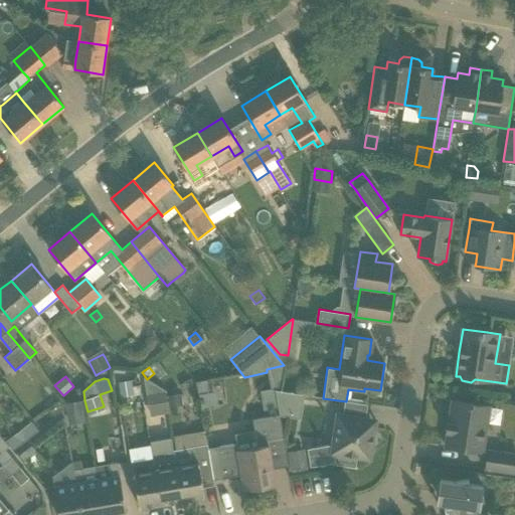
[(121,401),(134,399),(131,378),(118,381),(121,401)]
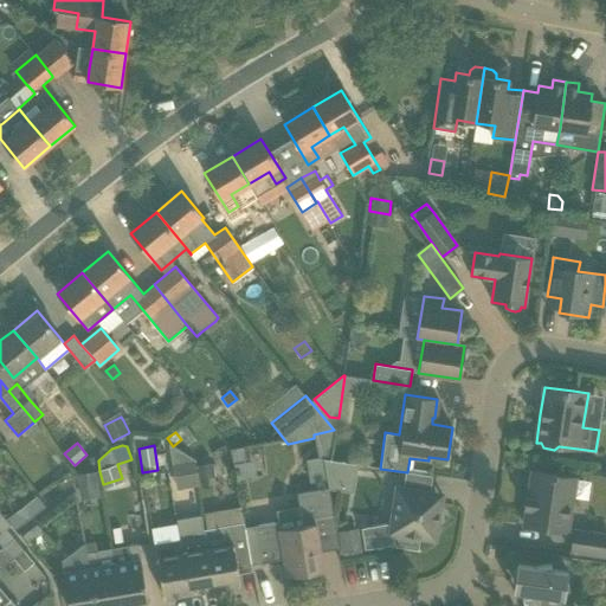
[(175,479),(197,475),(194,459),(169,445),(175,479)]
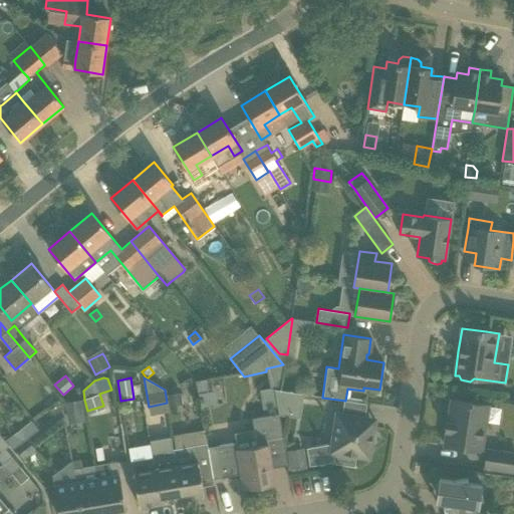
[(206,379),(196,381),(198,393),(207,391),(208,389),(206,379)]
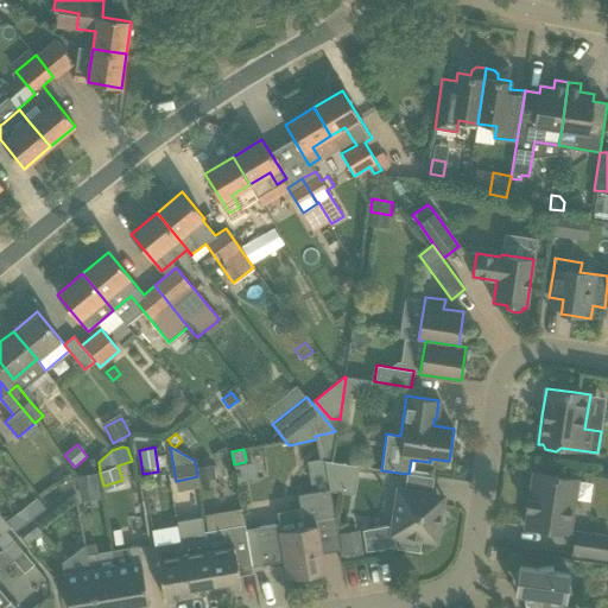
[(330,491),(341,492),(344,472),(358,474),(359,466),(330,461),(325,461),(329,482),(330,491)]
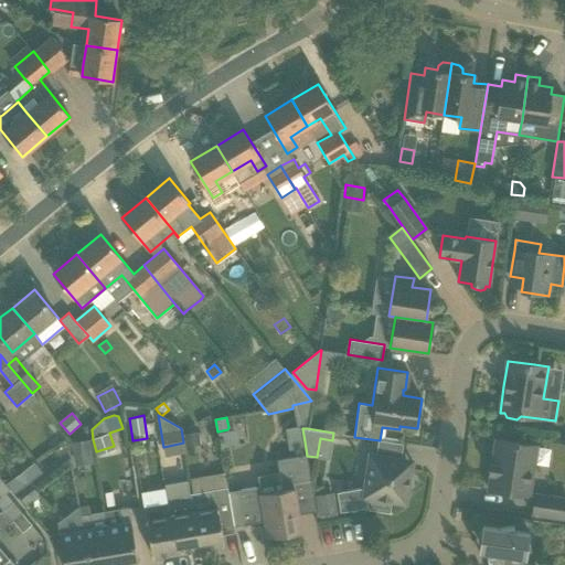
[(200,434),(185,435),(187,445),(200,444),(200,434)]
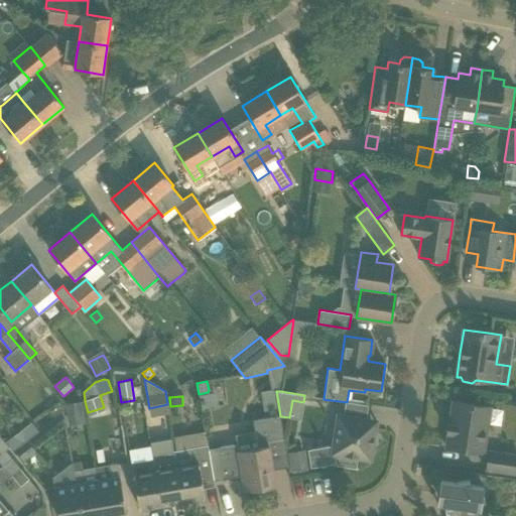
[(491,407),(453,401),(448,424),(448,423),(446,432),(447,433),(445,447),(484,453),(491,407)]
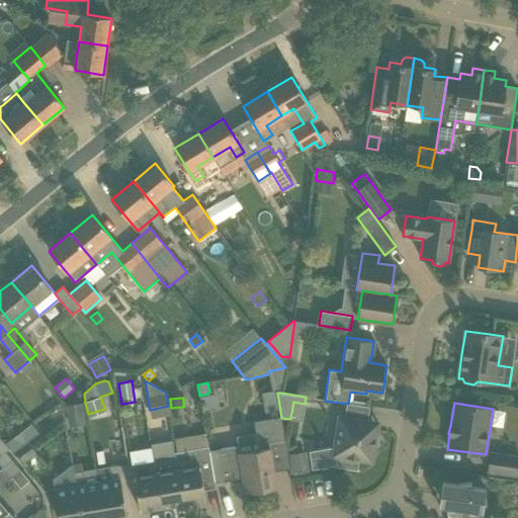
[(66,406),(69,427),(86,425),(83,404),(66,406)]
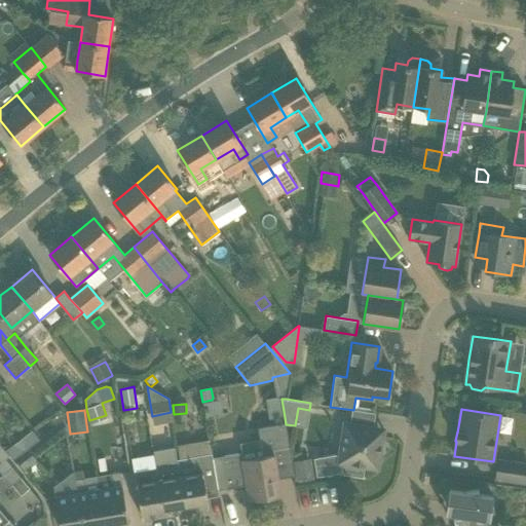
[(240,453),(221,456),(226,484),(227,489),(247,486),(249,500),(282,495),(278,479),(273,450),(290,447),(286,423),(257,428),(259,440),(262,456),(241,460),(240,453)]
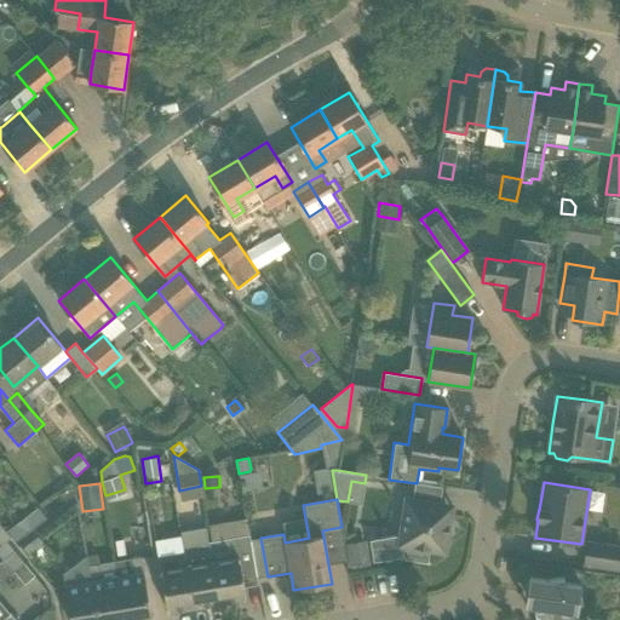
[(369,541),(373,562),(397,558),(428,563),(430,550),(446,552),(447,537),(449,537),(452,523),(449,522),(451,515),(443,514),(445,505),(407,499),(401,537),(395,535),(369,541)]
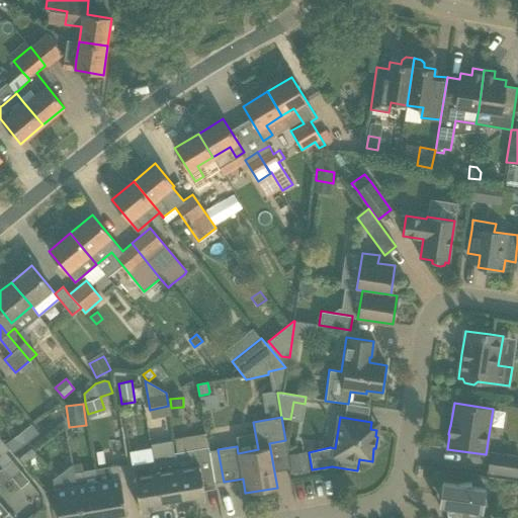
[(175,452),(183,504),(205,500),(204,491),(216,489),(206,434),(187,437),(189,450),(175,452)]
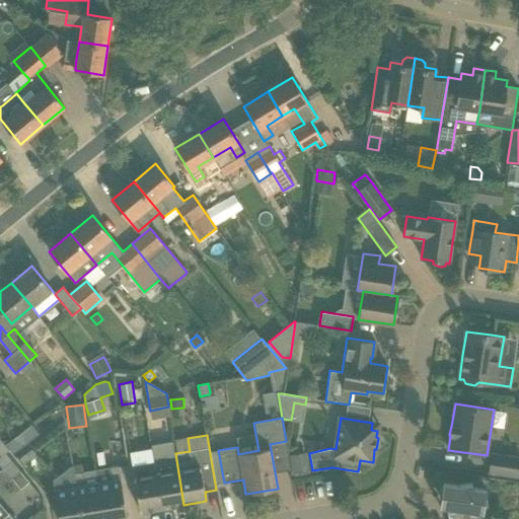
[(10,451),(0,438),(0,458),(6,454),(10,451)]
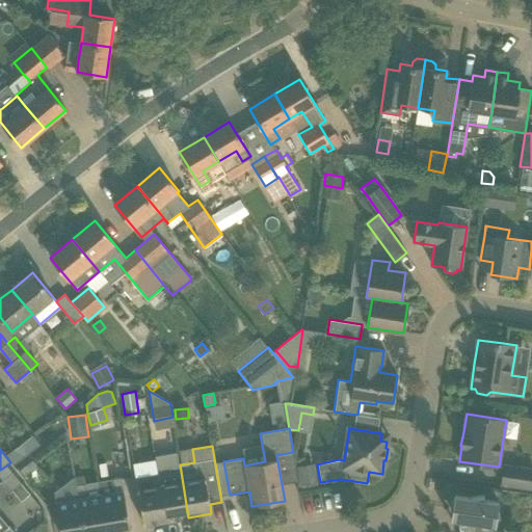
[(156,462),(158,474),(166,521),(188,517),(180,464),(179,458),(156,462)]
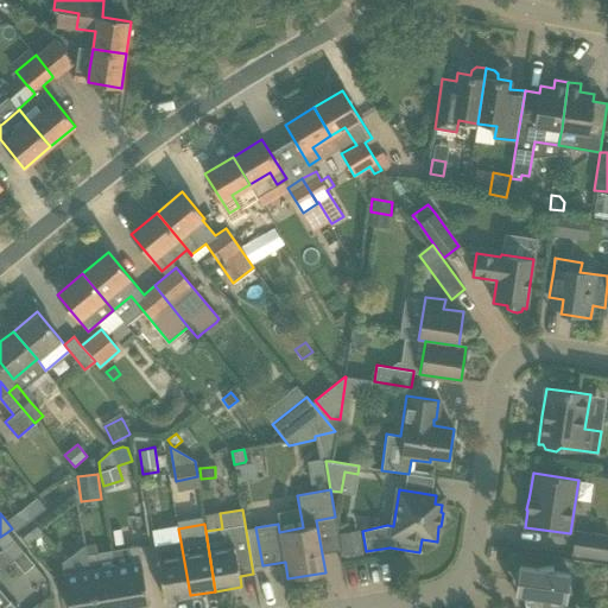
[(38,525),(23,538),(29,545),(44,533),(38,525)]
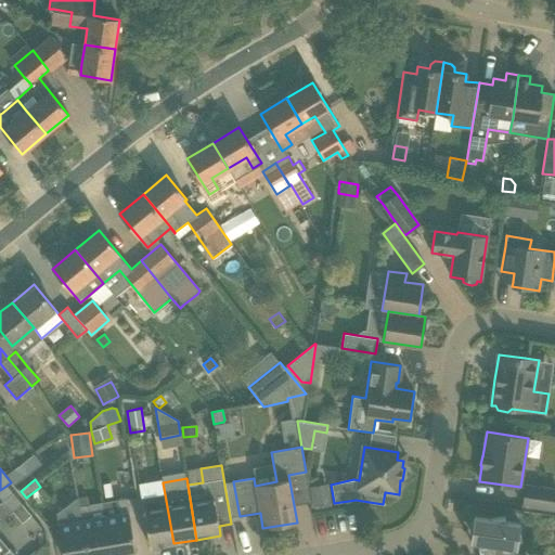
[(7,486),(0,490),(0,497),(13,512),(23,504),(13,493),(7,486)]
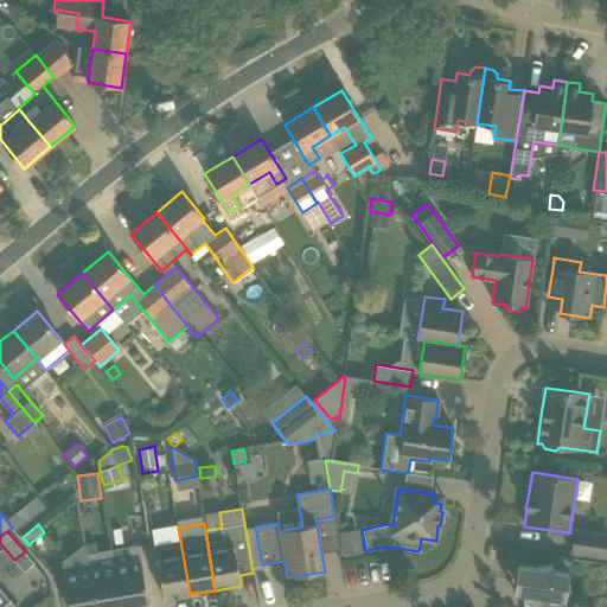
[(606,535),(575,531),(573,553),(606,557),(606,535)]
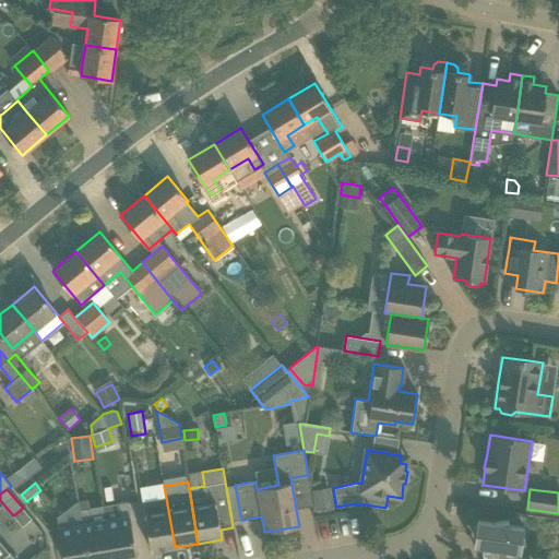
[(313,498),(317,512),(334,509),(332,495),(313,498)]
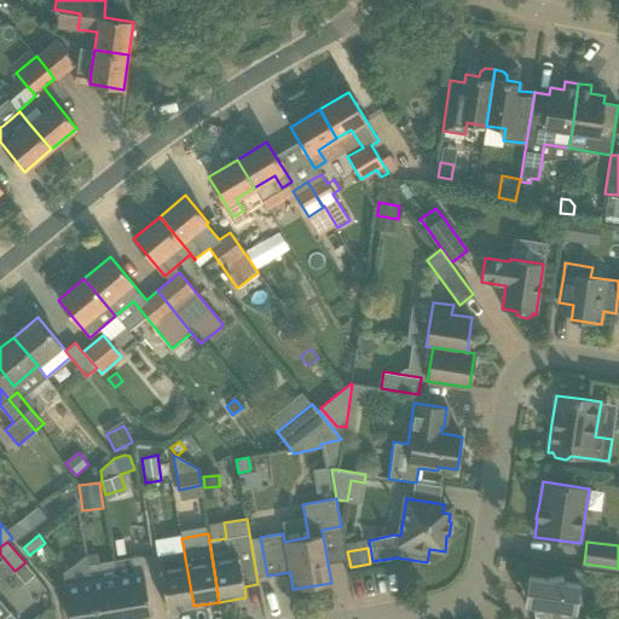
[(157,556),(167,611),(194,606),(184,551),(157,556)]
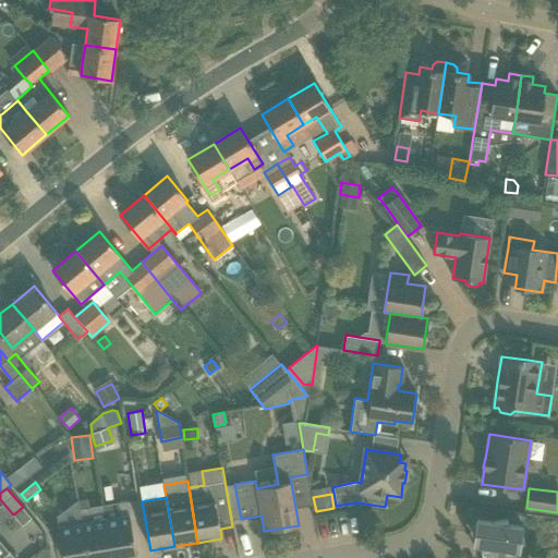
[(106,519),(105,519),(92,521),(88,507),(87,499),(79,500),(80,509),(87,557),(105,557),(112,557),(106,519)]
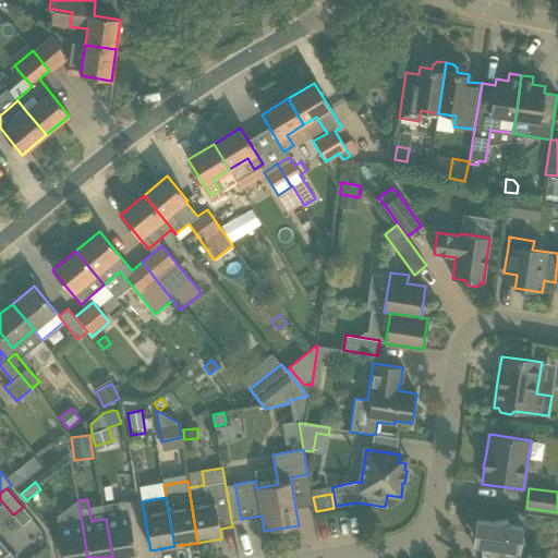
[(106,519),(112,557),(135,553),(128,501),(118,502),(119,517),(106,519)]
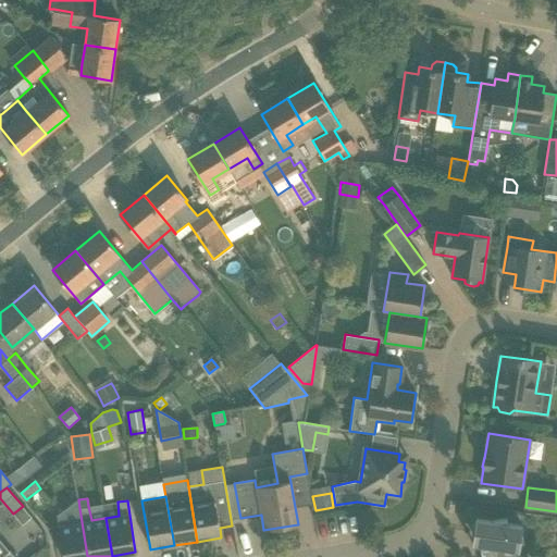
[(23,506),(13,514),(22,524),(32,517),(23,506)]
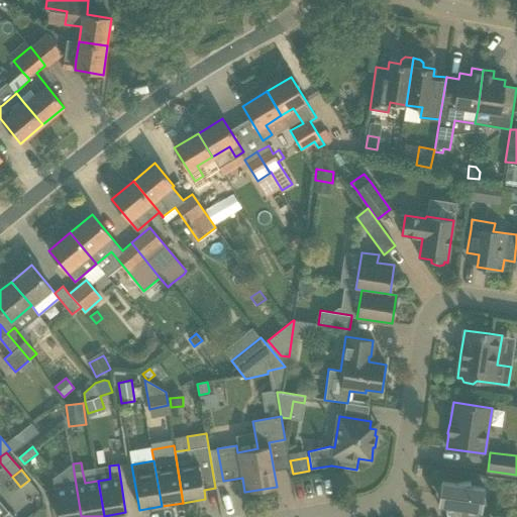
[(81,516),(74,472),(65,473),(68,486),(54,488),(59,516),(81,516)]
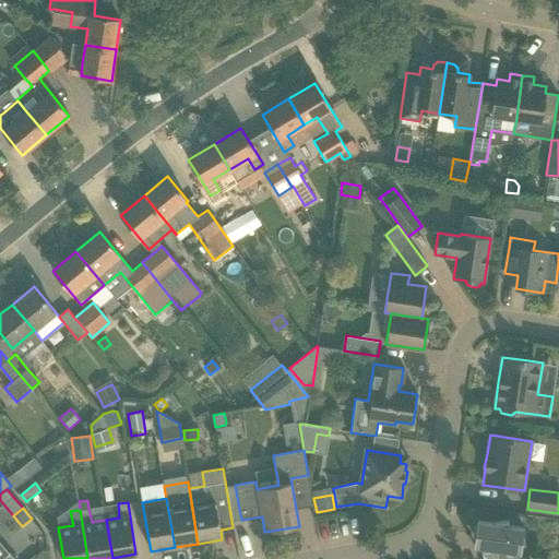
[(509,520),(492,523),(477,521),(476,526),(477,526),(482,552),(498,549),(521,552),(522,545),(525,545),(523,533),(524,527),(509,525),(509,520)]
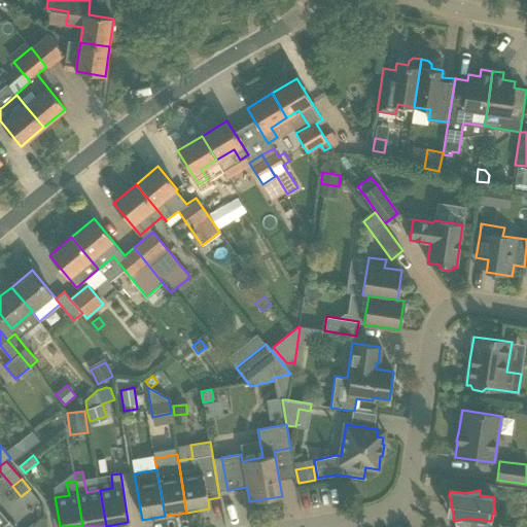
[(0,526),(14,526),(10,522),(9,522),(0,511),(0,526)]
